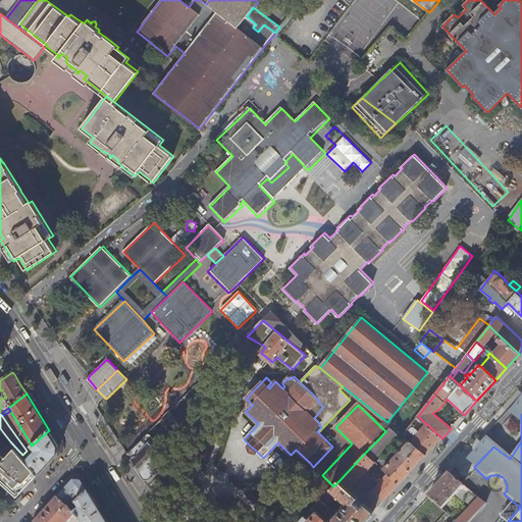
[(420,431),(426,424),(424,422),(419,427),(417,429),(420,431)]
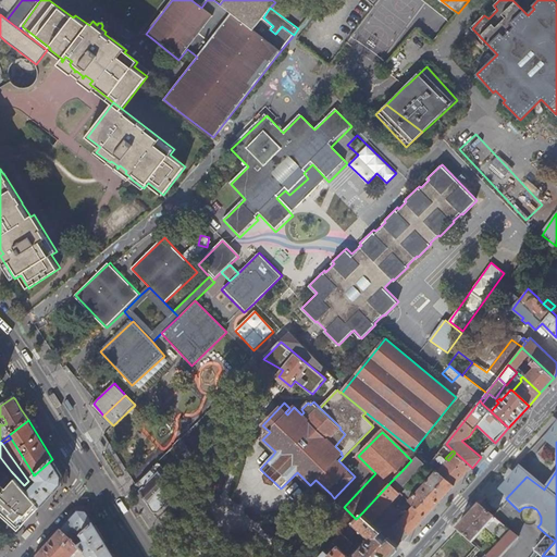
[(438,472),(455,485),(472,468),(456,453),(455,453),(448,460),(445,458),(447,456),(445,454),(443,456),(442,456),(440,456),(438,457),(437,459),(440,461),(444,466),(438,472)]
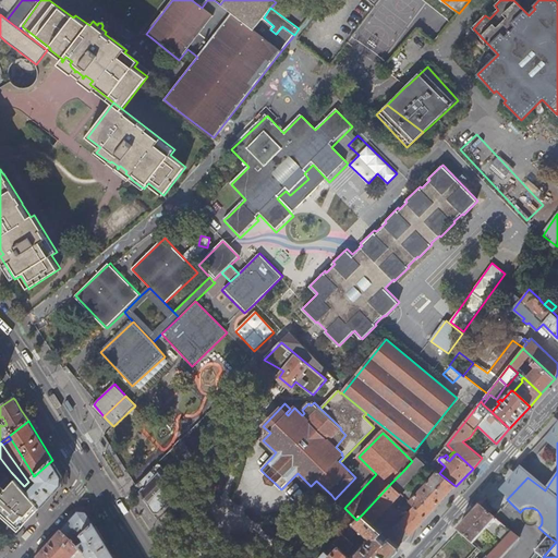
[(391,483),(399,490),(409,482),(411,483),(415,478),(413,476),(425,463),(419,457),(403,472),(403,471),(391,483)]
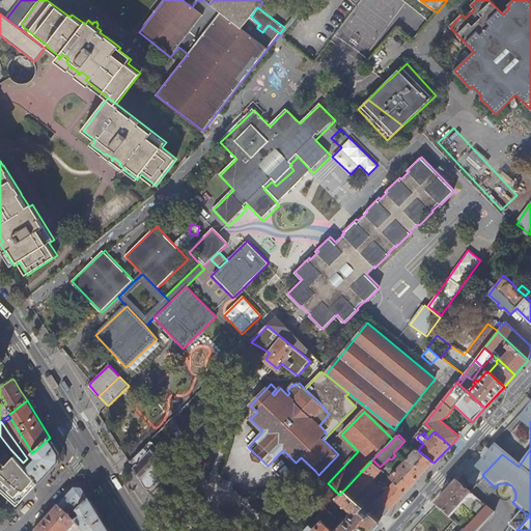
[(23,463),(39,482),(59,460),(60,453),(50,438),(32,453),(36,458),(32,462),(28,457),(27,458),(23,463)]
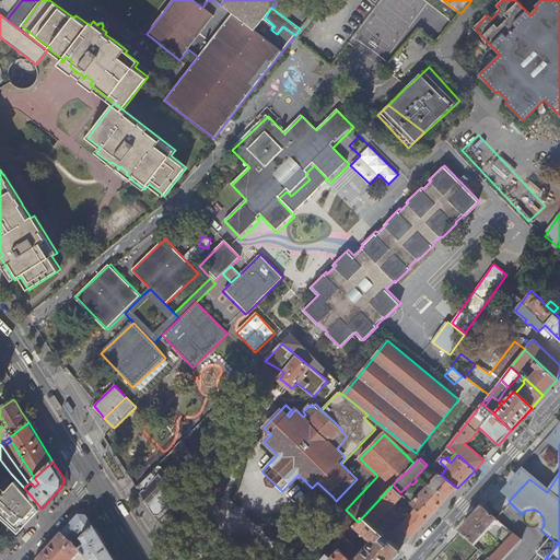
[(156,468),(137,487),(158,517),(186,490),(161,465),(156,469),(156,468)]
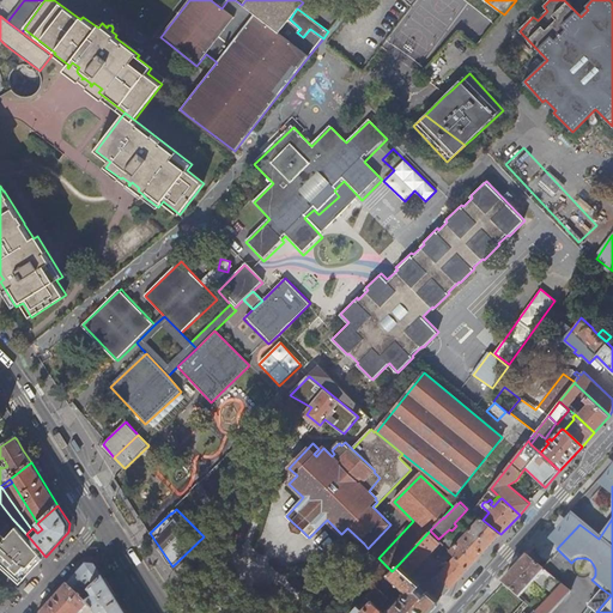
[(467,513),(475,520),(479,516),(473,511),(469,509),(467,513)]
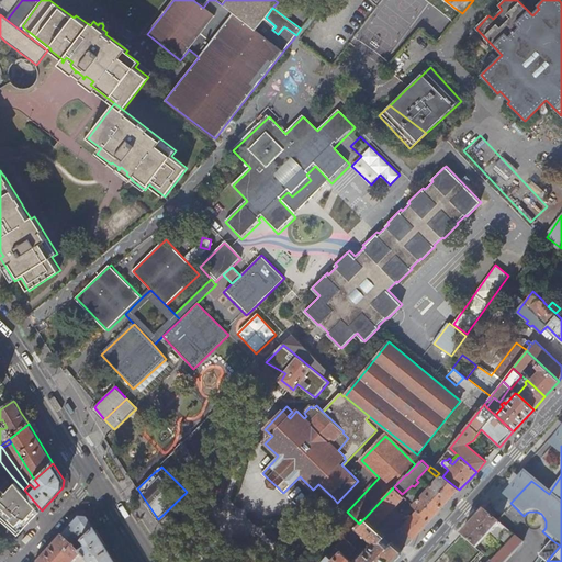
[(0,516),(12,527),(19,532),(21,534),(42,510),(24,490),(11,475),(0,486),(0,516)]
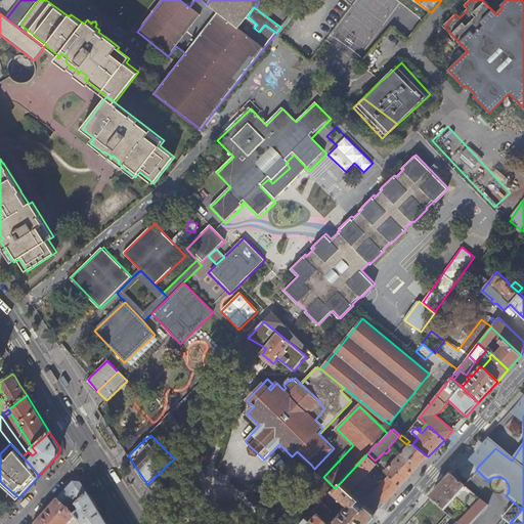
[(390,476),(401,486),(428,456),(412,444),(410,443),(407,446),(390,466),(383,460),(379,465),(390,476)]
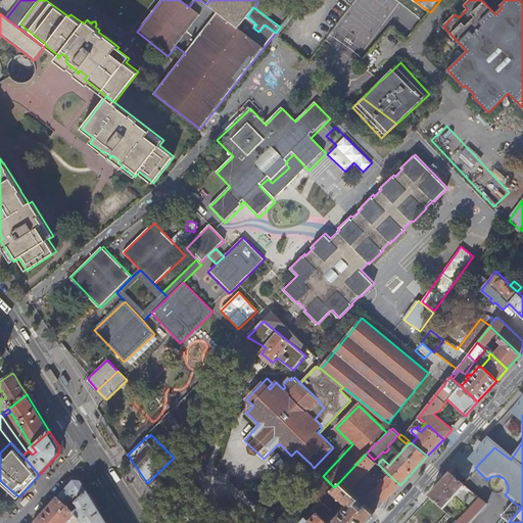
[(256,456),(258,454),(249,445),(248,446),(251,454),(256,456)]
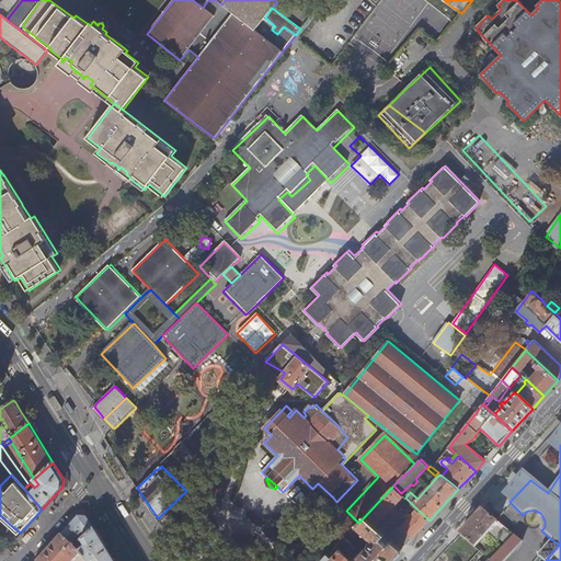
[(365,516),(376,526),(404,496),(401,493),(393,485),(365,516)]
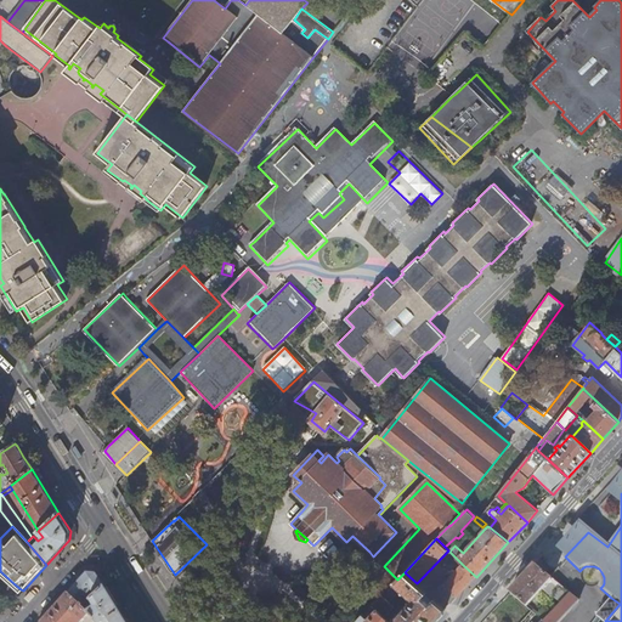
[(207,544),(175,575),(177,580),(209,548),(207,544)]
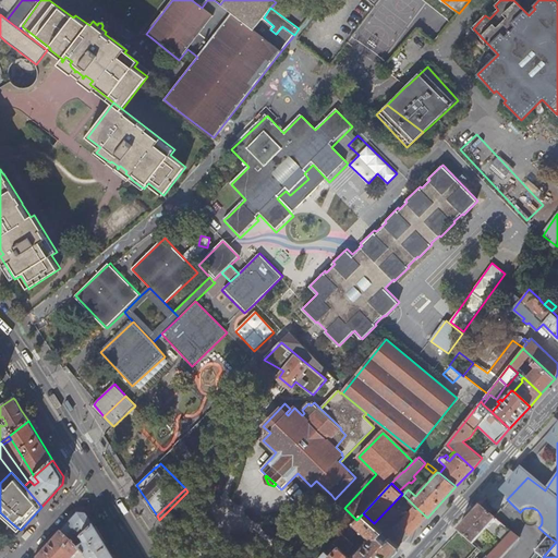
[(493,509),(485,502),(481,508),(488,514),(493,509)]
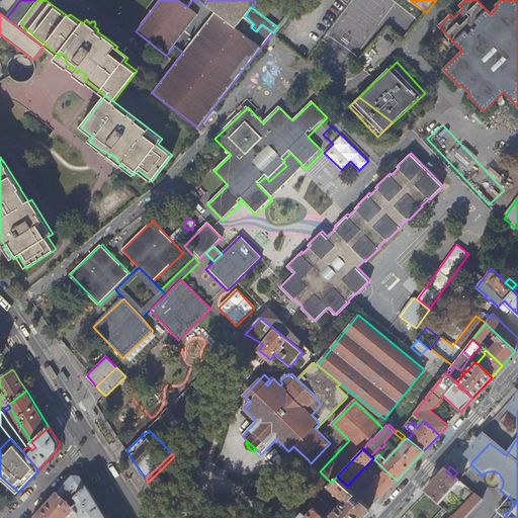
[(363,491),(376,503),(397,481),(385,470),(370,487),(369,485),(363,491)]
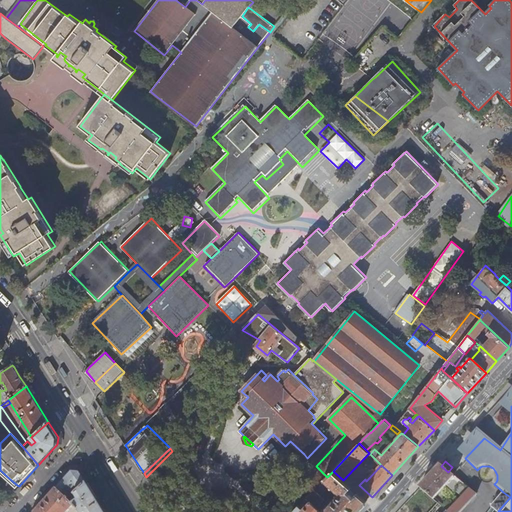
[(448,472),(441,466),(431,476),(420,488),(438,504),(441,507),(443,505),(435,499),(442,492),(444,489),(447,486),(454,492),(457,489),(464,495),(459,501),(457,503),(449,511),(460,511),(476,495),(448,472)]
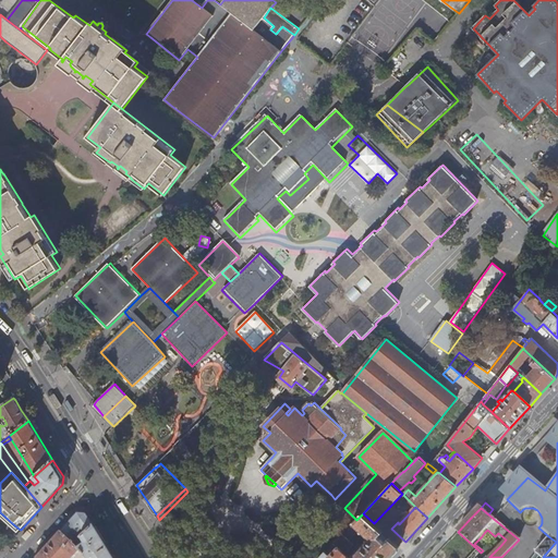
[(390,557),(400,547),(374,523),(363,513),(356,520),(354,523),(371,537),(362,546),(359,544),(355,547),(353,546),(355,544),(343,534),(335,543),(350,557),(390,557)]
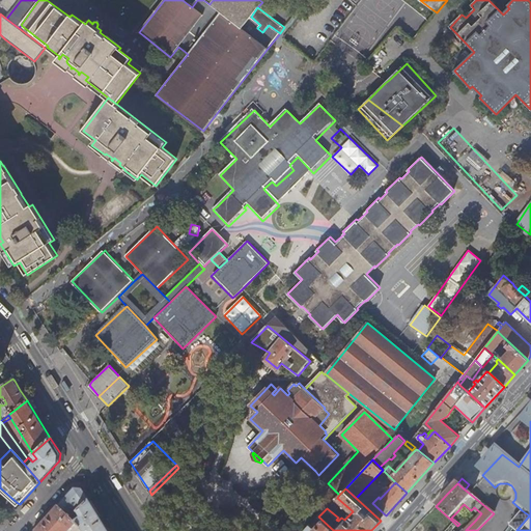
[(75,490),(58,507),(72,520),(90,502),(83,490),(75,490)]
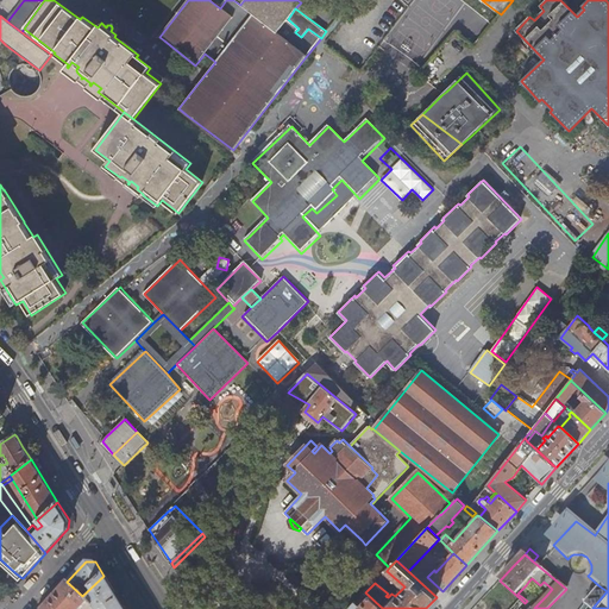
[(124,608),(104,576),(82,596),(94,608),(124,608)]
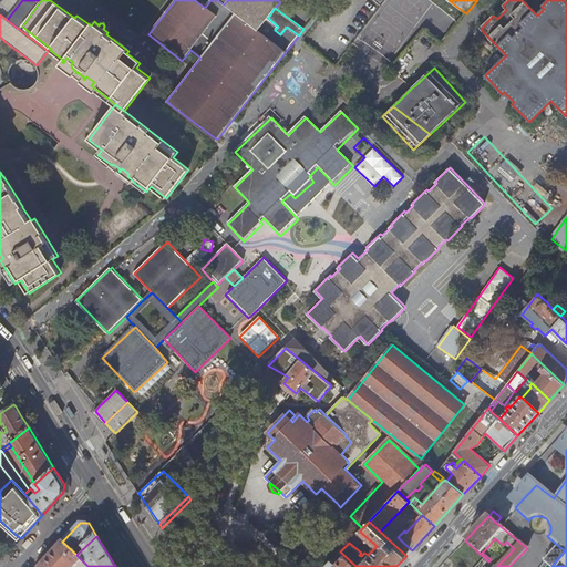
[(88,566),(76,555),(62,542),(39,566),(75,566),(80,563),(83,566),(88,566)]
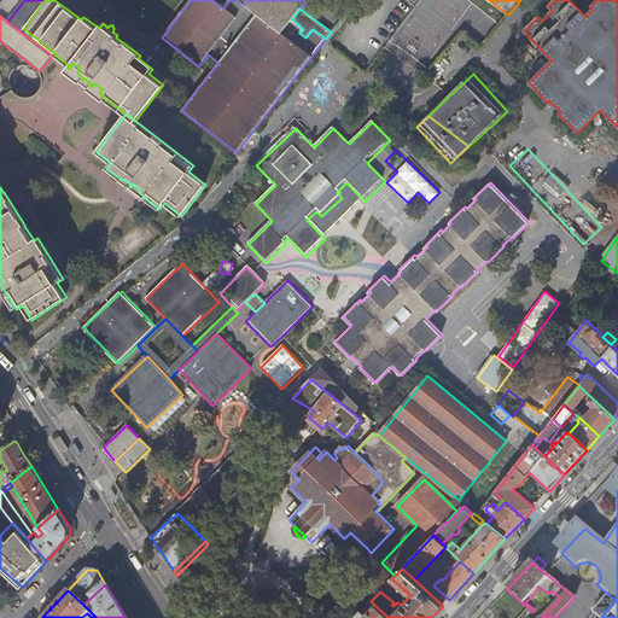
[(536,590),(534,594),(552,607),(554,605),(536,590)]
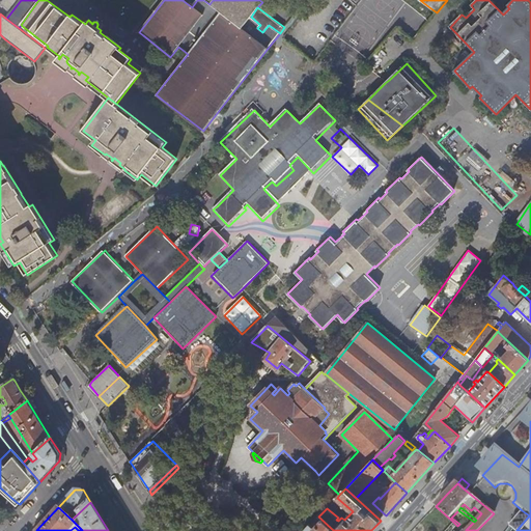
[(514,530),(516,530),(529,515),(522,510),(510,527),(514,530)]
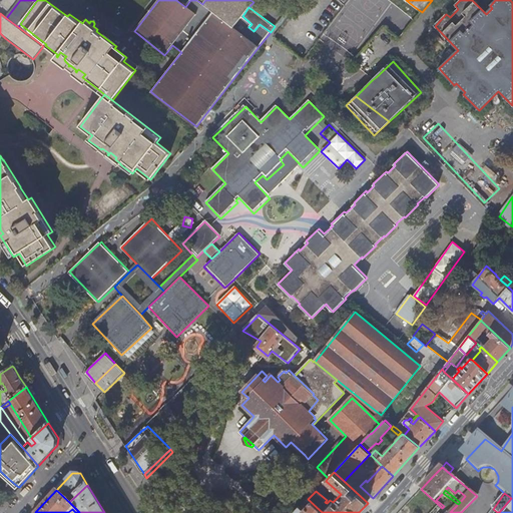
[(301,507),(295,512),(322,512),(308,499),(305,503),(308,506),(304,510),(301,507)]
